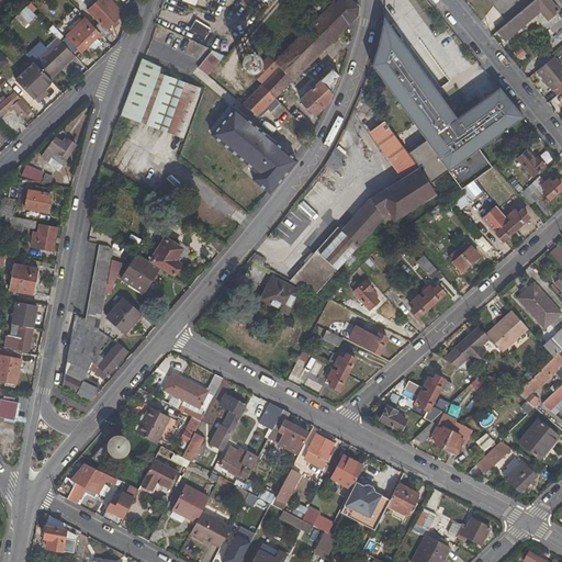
[(110,0),(99,0),(83,15),(85,18),(101,34),(104,38),(111,32),(108,27),(123,13),(110,0)]
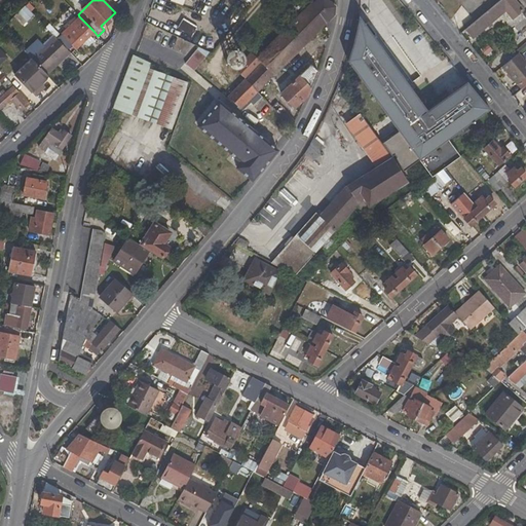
[(256,58),(261,64),(245,80),(257,91),(318,30),(301,12),(310,3),(311,4),(315,0),(304,0),(296,8),(291,2),(278,13),(289,24),(264,49),(260,45),(252,53),(256,58)]
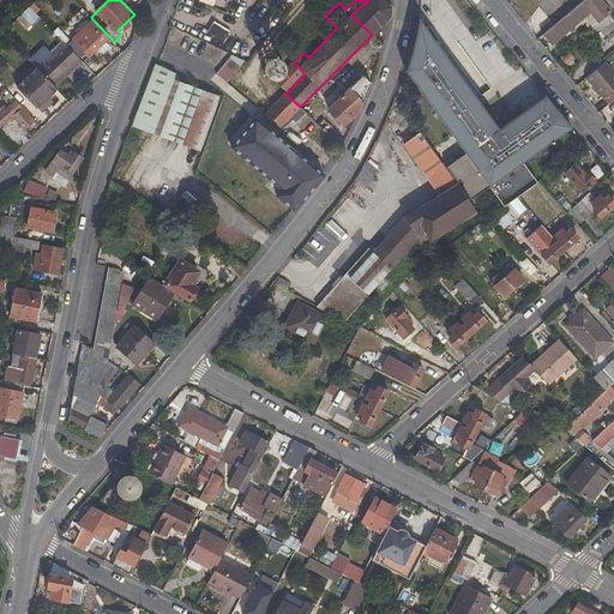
[(390,7),(381,0),(368,0),(363,5),(362,4),(351,14),(372,35),(390,17),(390,7)]
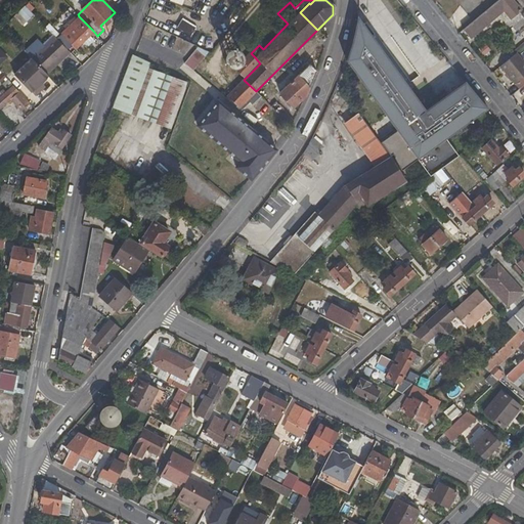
[(511,19),(521,11),(512,0),(499,0),(464,30),(471,39),(505,11),(511,19)]
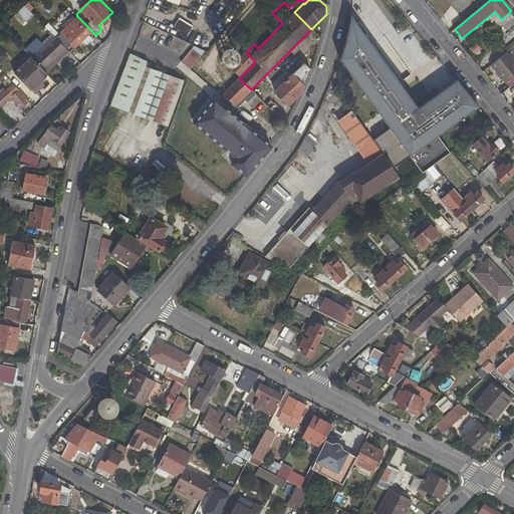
[(26,21),(33,14),(24,5),(18,11),(26,21)]
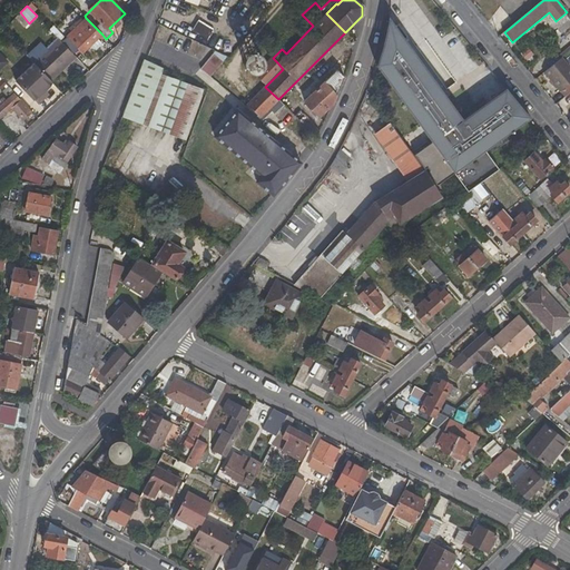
[(376,66),(380,70),(392,22),(387,17),(387,26),(382,48),(376,66)]
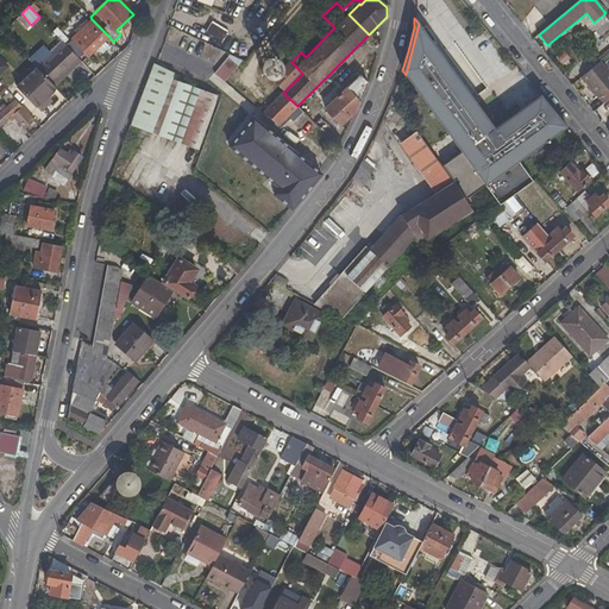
[(71,38),(88,57),(106,39),(110,37),(92,19),(88,23),(85,20),(81,24),(83,26),(71,38)]
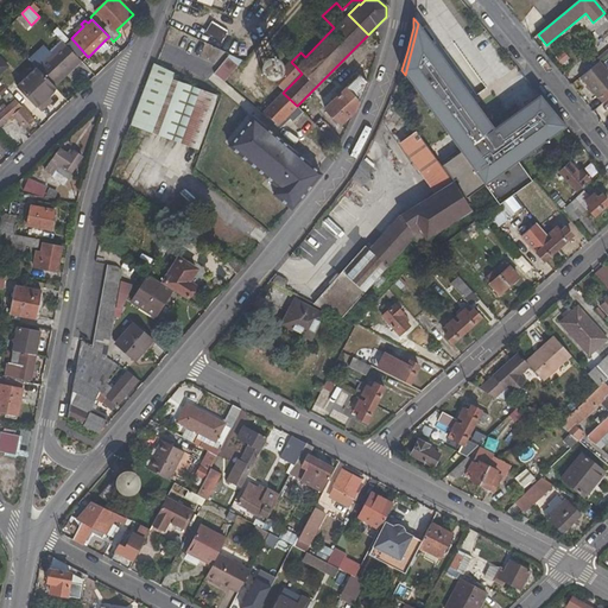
[(227,31),(211,21),(206,32),(221,40),(227,31)]
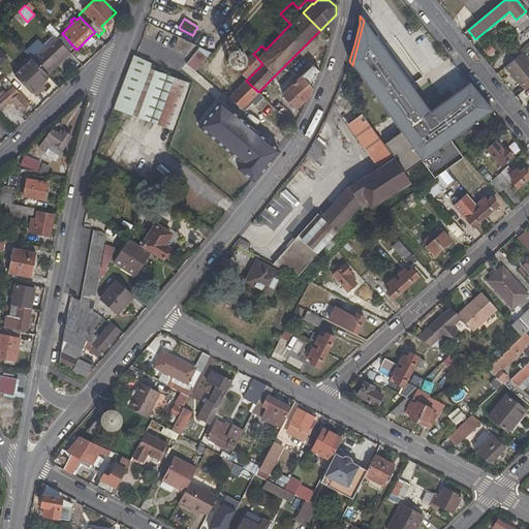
[(401,131),(383,145),(394,159),(405,174),(423,160),(435,178),(464,157),(453,139),(490,112),(467,85),(431,112),(364,21),(352,65),(401,131)]
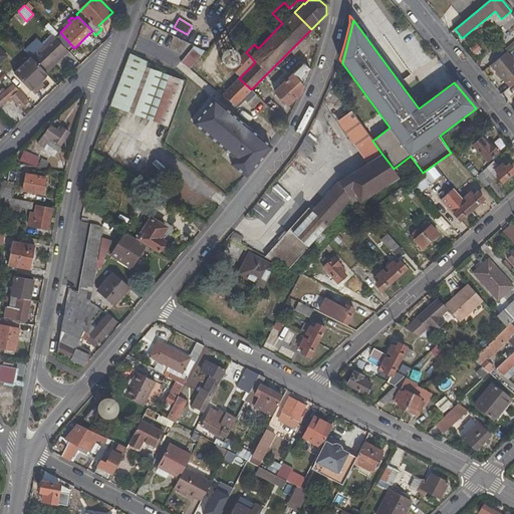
[(57,32),(48,22),(44,26),(53,35),(57,32)]
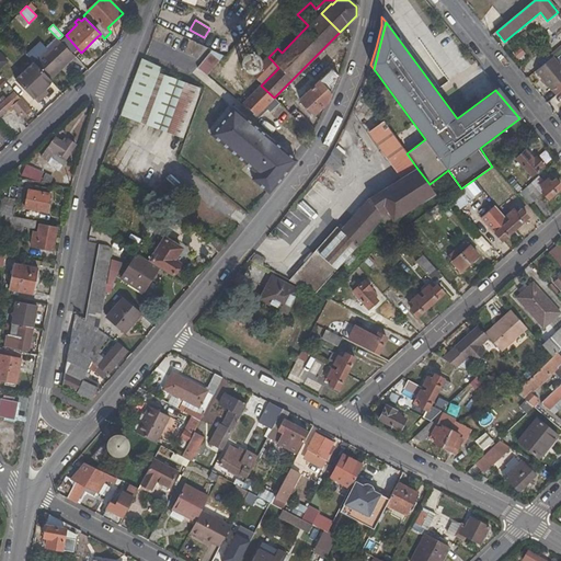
[(152,39),(174,48),(179,35),(158,26),(152,39)]
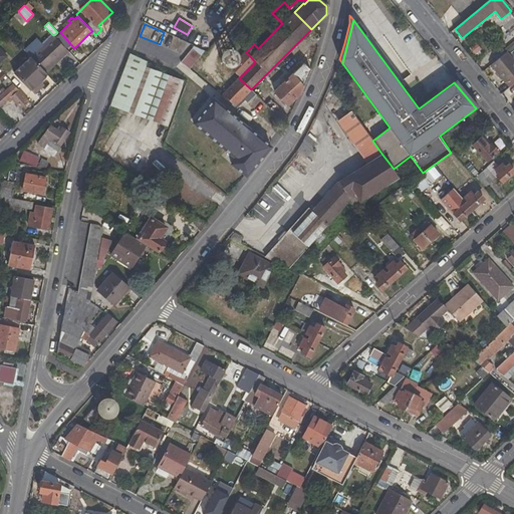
[(242,32),(237,27),(234,31),(239,36),(242,32)]
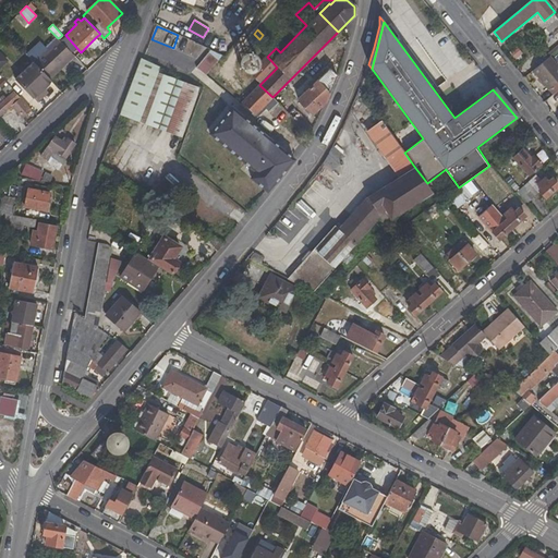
[(60,40),(58,38),(33,61),(35,63),(60,40)]
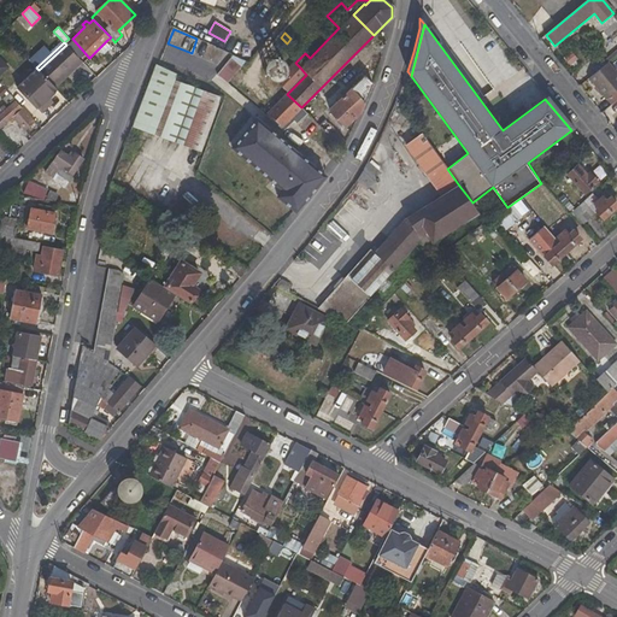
[(53,84),(80,59),(66,45),(39,70),(53,84)]
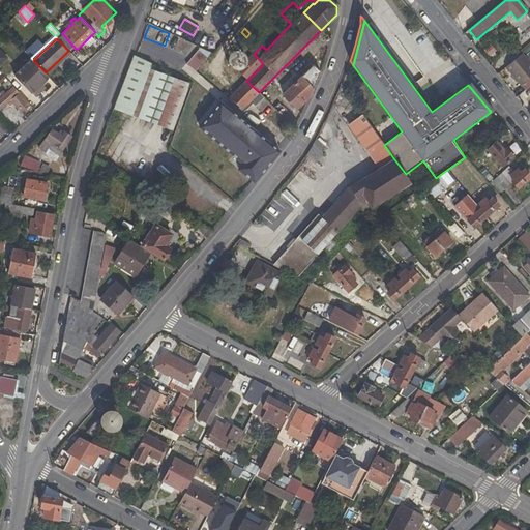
[(201,47),(187,63),(196,70),(209,54),(201,47)]
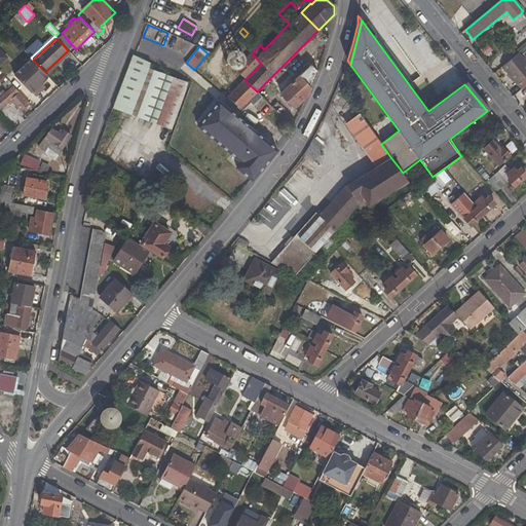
[(240,52),(238,50),(236,49),(231,49),(227,52),(225,54),(225,59),(225,63),(227,66),(229,68),(232,69),(234,69),(237,68),(241,66),(243,63),(243,60),(243,55),(240,52)]
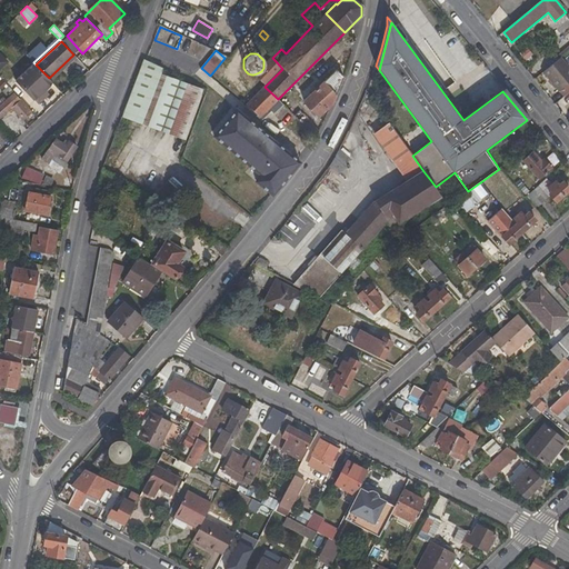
[(51,80),(76,57),(73,55),(49,78),(51,80)]
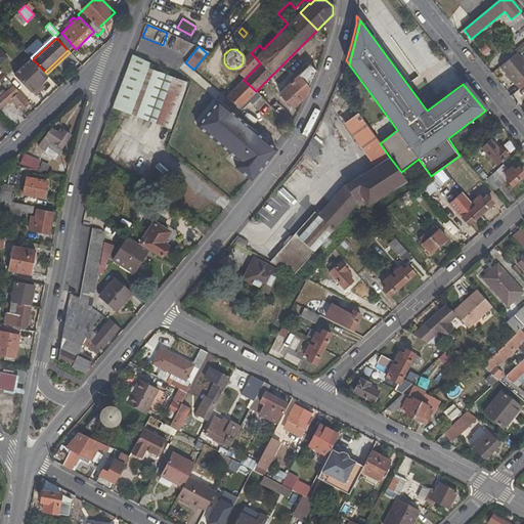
[(514,86),(516,85),(519,90),(523,85),(523,61),(517,53),(498,69),(514,86)]
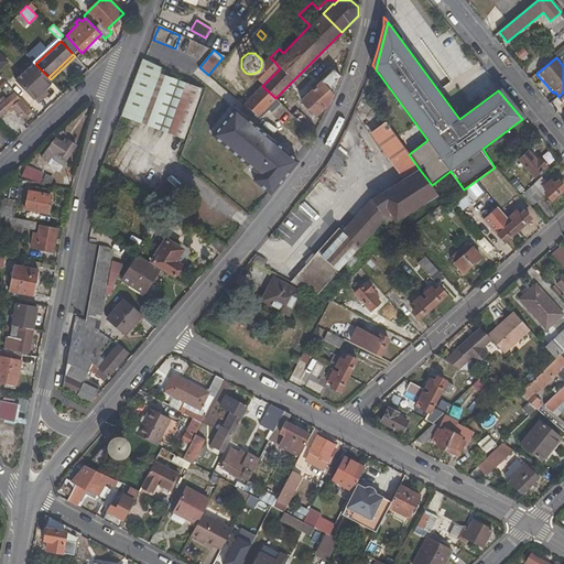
[(162,67),(142,58),(120,115),(183,139),(203,89),(160,73),(162,67)]
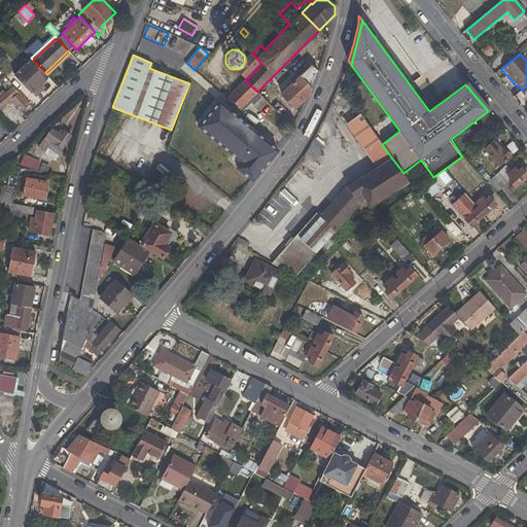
[(39,85),(38,83),(47,74),(45,72),(33,60),(31,58),(31,59),(14,74),(32,93),(39,85)]
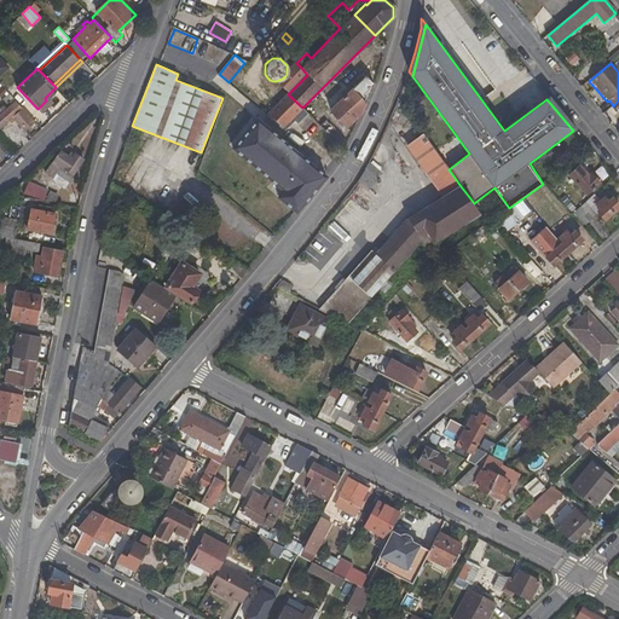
[(301,68),(281,88),(288,94),(307,75),(301,68)]
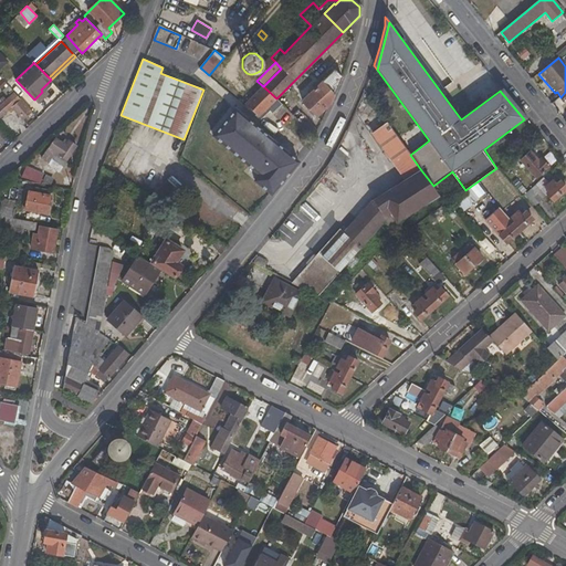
[(302,101),(316,116),(332,102),(342,76),(335,70),(302,101)]
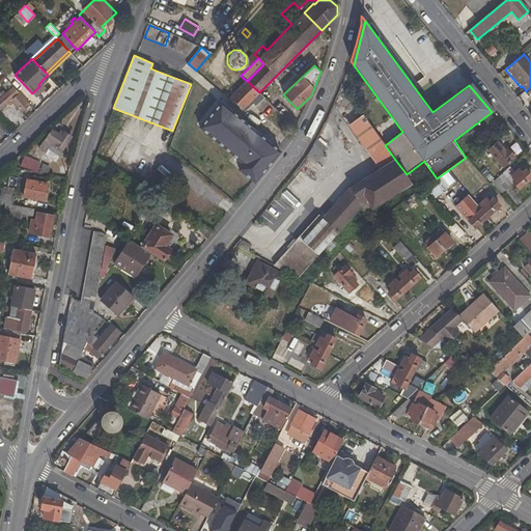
[(0,83),(5,89),(11,83),(0,71),(0,83)]
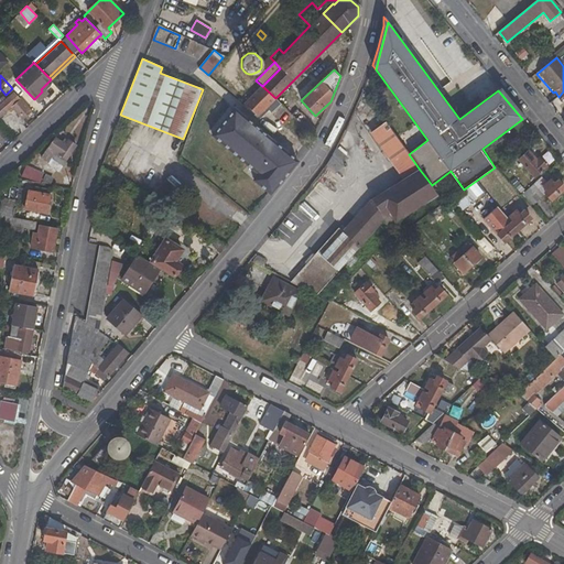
[(42,91),(52,82),(51,79),(41,89),(42,91)]
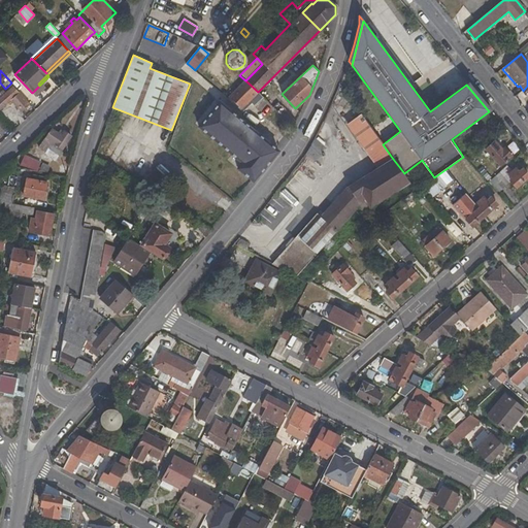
[(258,92),(245,80),(227,98),(238,105),(246,97),(251,100),(258,92)]
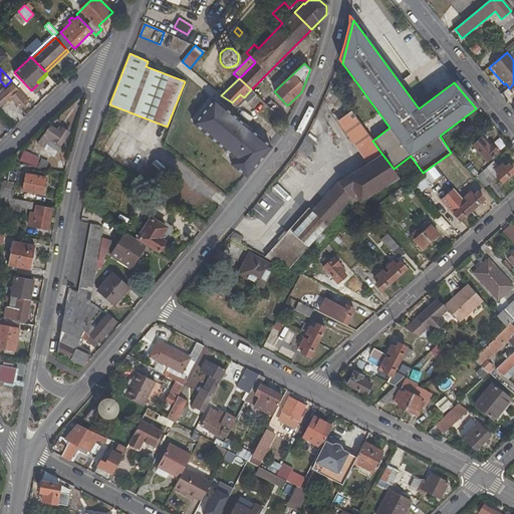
[(454,82),(476,108),(479,106),(457,79),(454,82)]
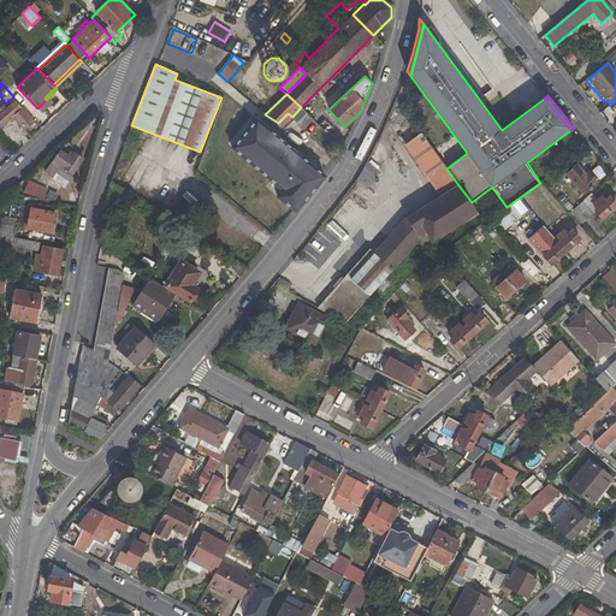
[(24,129),(34,120),(15,100),(7,108),(3,104),(0,106),(0,126),(13,117),(24,129)]
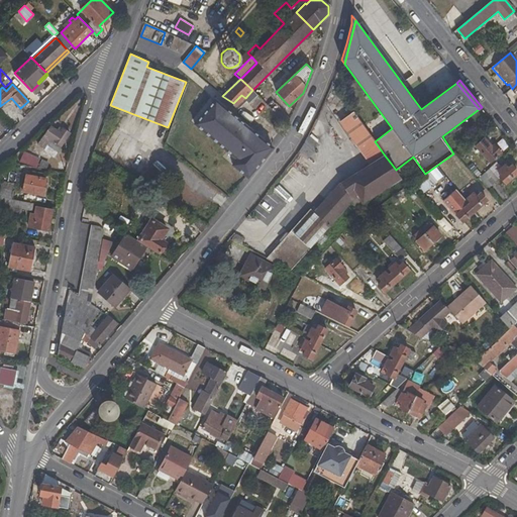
[(233,103),(236,107),(245,98),(241,95),(233,103)]
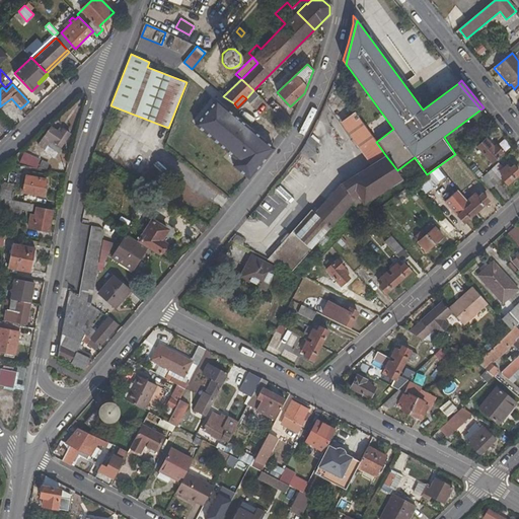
[(237,160),(234,165),(250,177),(275,148),(216,99),(195,125),(237,160)]
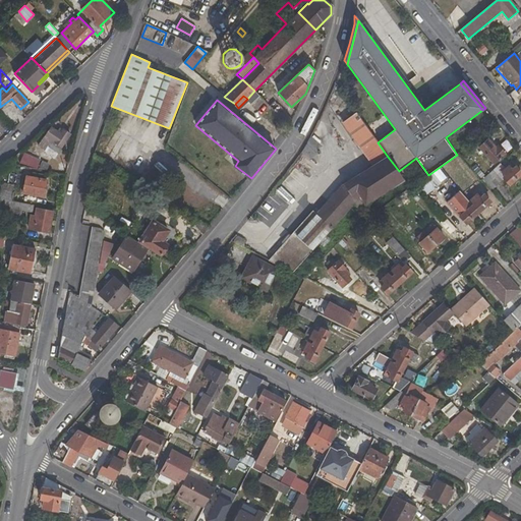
[(292,120),(275,101),(269,106),(288,127),(292,120)]
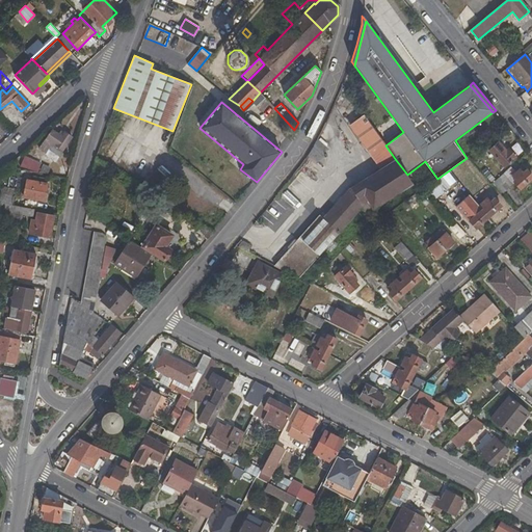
[(320,216),(274,267),(297,280),(325,248),(329,253),(331,253),(338,247),(337,244),(334,241),(362,210),(366,214),(414,184),(407,175),(396,160),(386,145),(364,114),(350,125),(381,168),(349,189),(323,218),(320,216)]
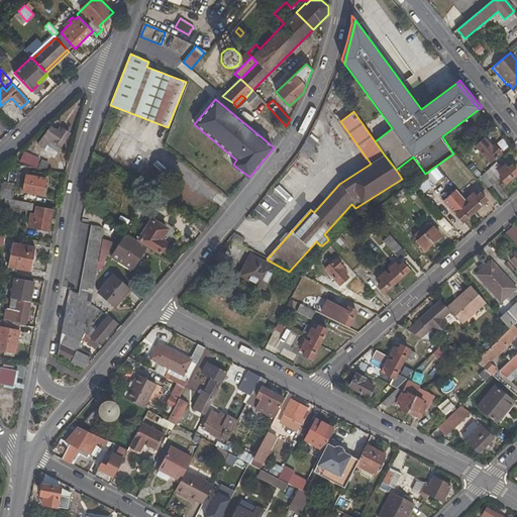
[(43,149),(47,143),(58,151),(70,133),(63,128),(60,132),(50,126),(37,145),(43,149)]
